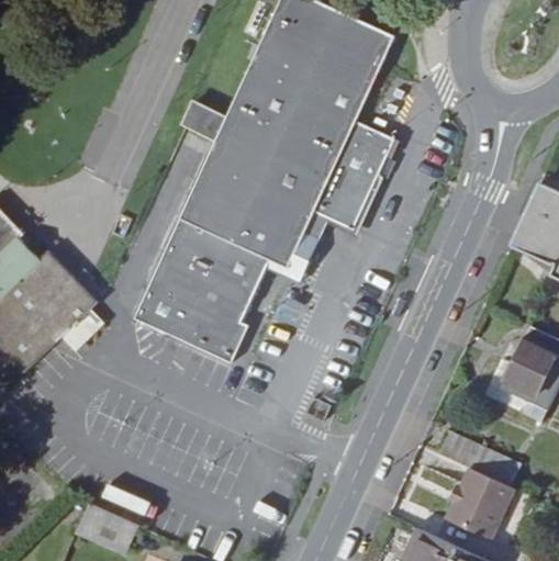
[(394,36),(309,0),(280,0),(226,118),(217,139),(135,318),(230,361),(247,323),(241,320),(265,267),(269,259),(287,267),(313,211),(330,219),(351,228),(353,228),(394,139),(355,121),(356,120),(380,67),(394,36)]
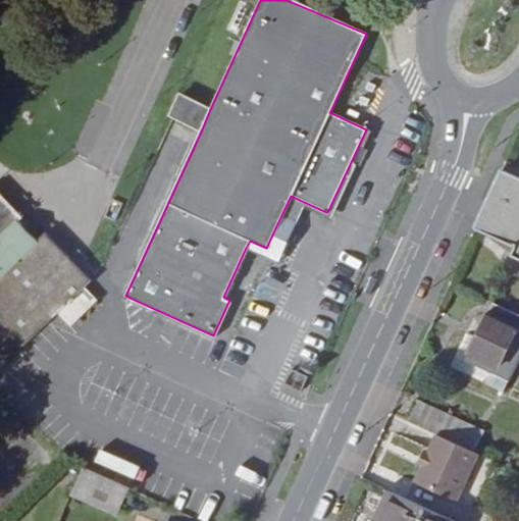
[(169,115),(202,129),(210,109),(178,96),(169,115)]
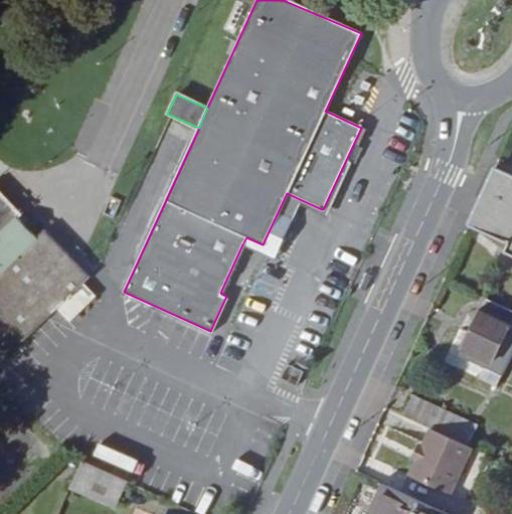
[(505,250),(511,253),(511,174),(495,166),(468,224),(508,243),(505,250)]
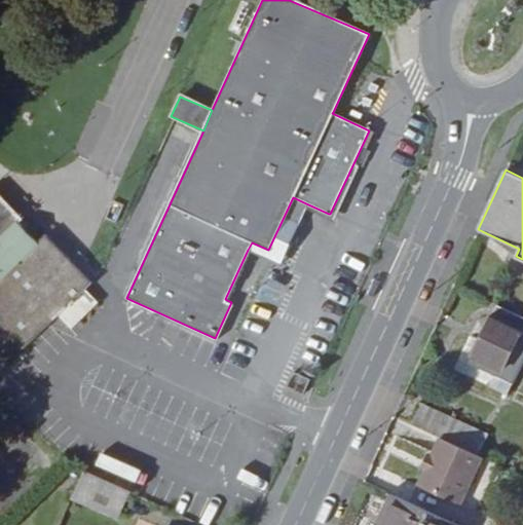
[(0,324),(21,345),(22,346),(57,312),(66,323),(67,324),(94,297),(83,287),(89,280),(44,234),(36,241),(16,222),(20,218),(0,197),(0,324)]
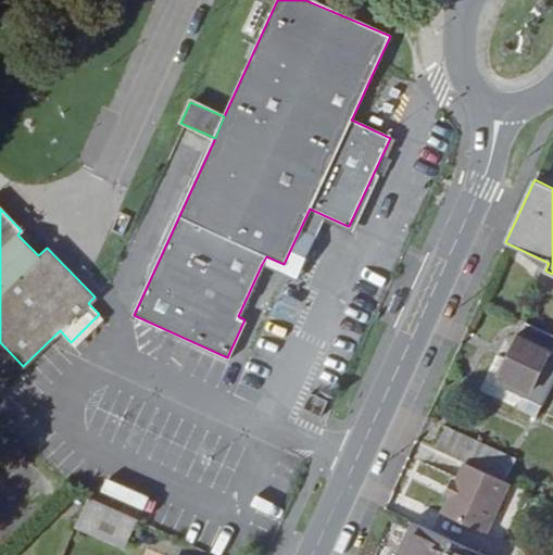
[(262,264),(297,279),(326,216),(310,209),(284,264),(266,256),(262,264)]
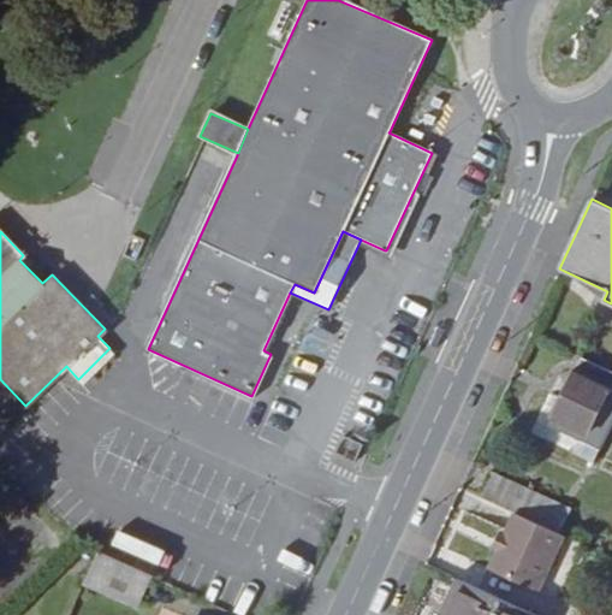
[(580,439),(600,449),(611,423),(611,371),(580,356),(547,424),(580,439)]
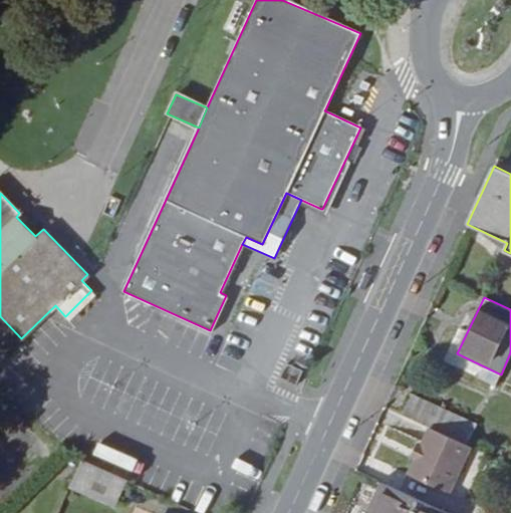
[(481,372),(498,379),(501,374),(484,366),(481,372)]
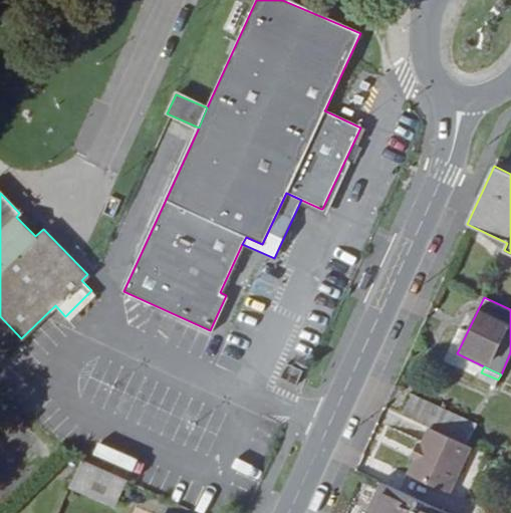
[(498,379),(481,372),(479,378),(495,387),(498,379)]
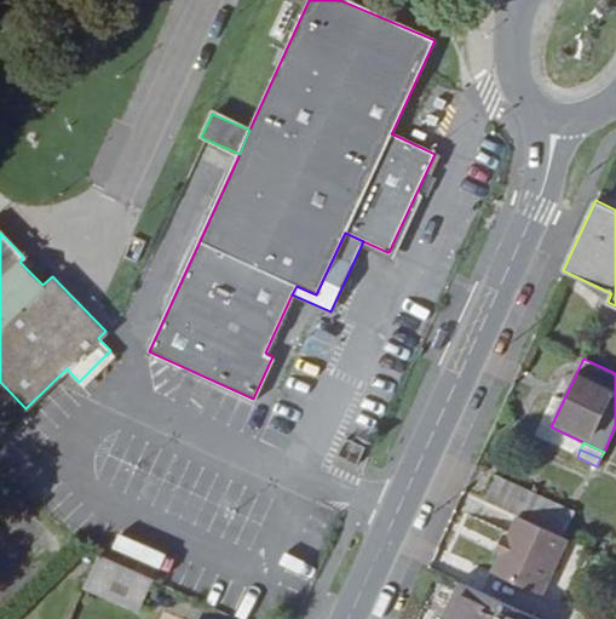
[(496,476),(484,499),(518,515),(562,534),(573,511),(496,476)]
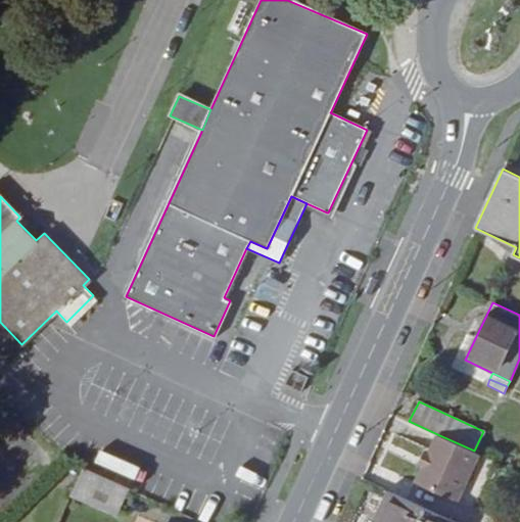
[(415,481),(457,500),(478,453),(474,451),(437,434),(415,481)]
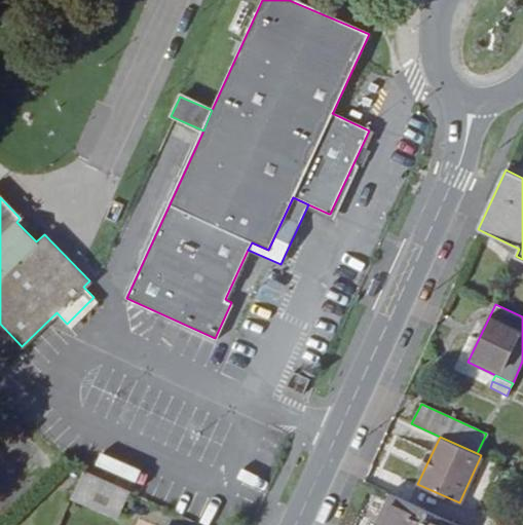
[(70,496),(115,517),(127,489),(82,469),(70,496)]
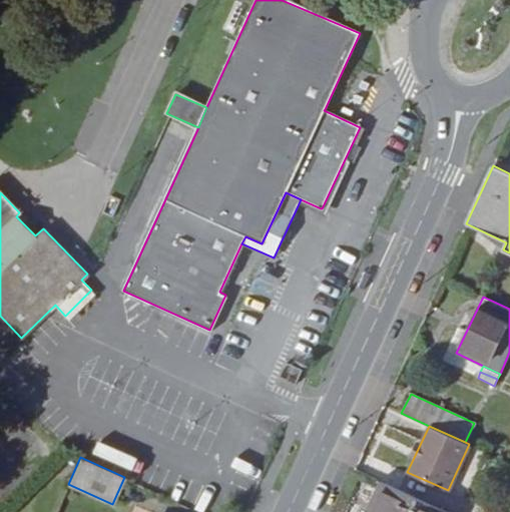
[(445,511),(446,511),(382,482),(368,511),(445,511)]
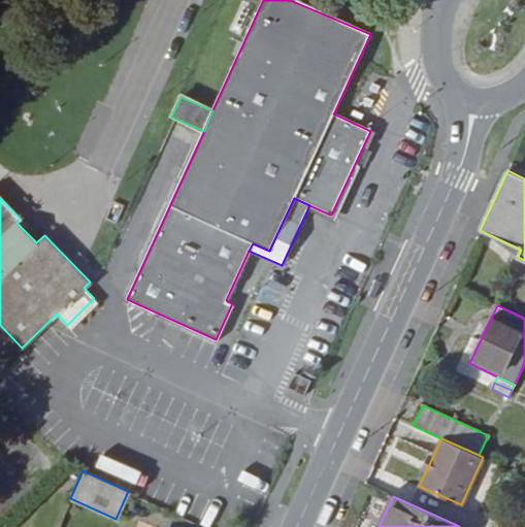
[(62,514),(57,526),(77,526),(80,519),(62,514)]
